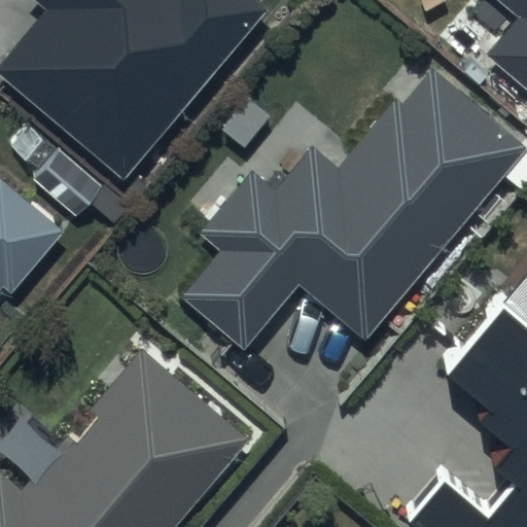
[(39,0),(49,8),(0,67),(0,73),(123,176),(267,6),(258,0),(39,0)]
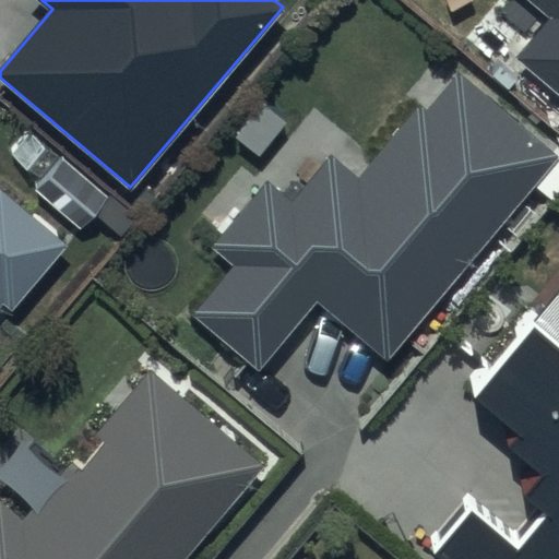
[(558,0),(530,0),(549,16),(514,57),(558,94),(558,0)]
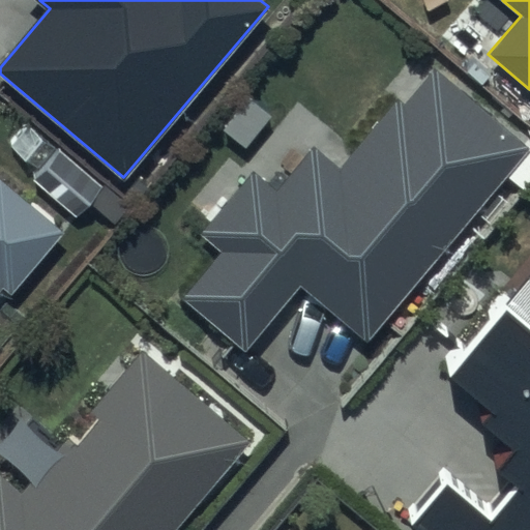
[(529,149),(529,146),(436,70),(404,109),(396,104),(343,170),(313,146),(278,187),(252,166),(197,233),(218,251),(179,300),(246,355),(298,291),(369,348),(529,149)]
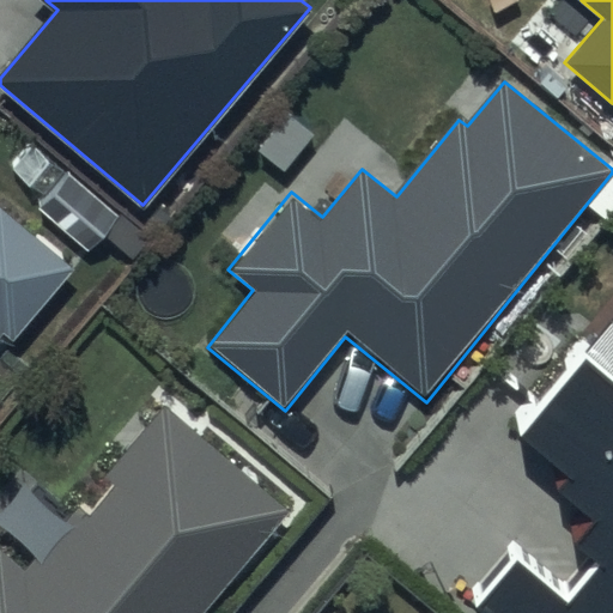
[(0,334),(1,333),(16,345),(76,269),(0,207),(0,334)]
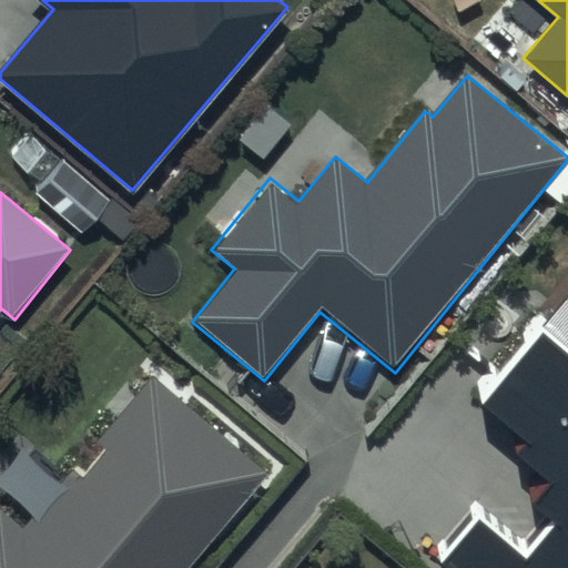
[(567,567),(567,354),(543,333),(483,405),(524,439),(510,455),(545,483),(530,499),(551,517),(526,548),(474,505),(435,553),(454,567),(567,567)]
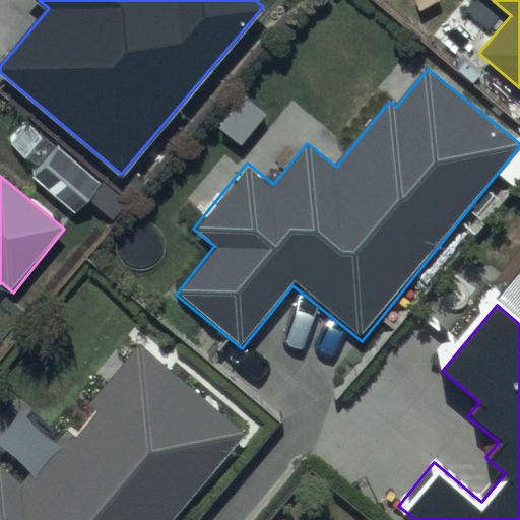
[(170,519),(245,431),(139,342),(88,404),(98,411),(78,435),(71,428),(21,486),(0,468),(0,519),(170,519)]
